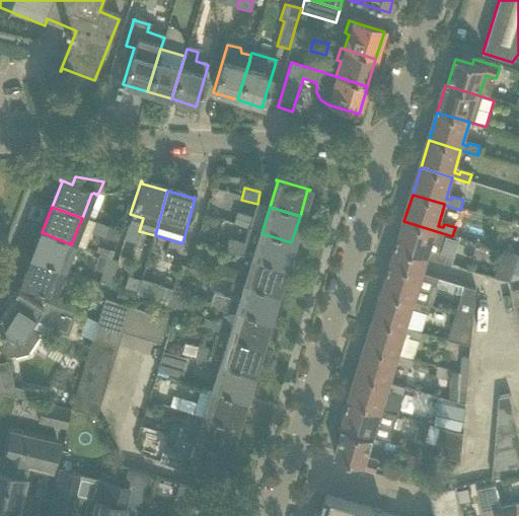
[(250,229),(253,218),(237,213),(234,224),(248,229),(250,229)]
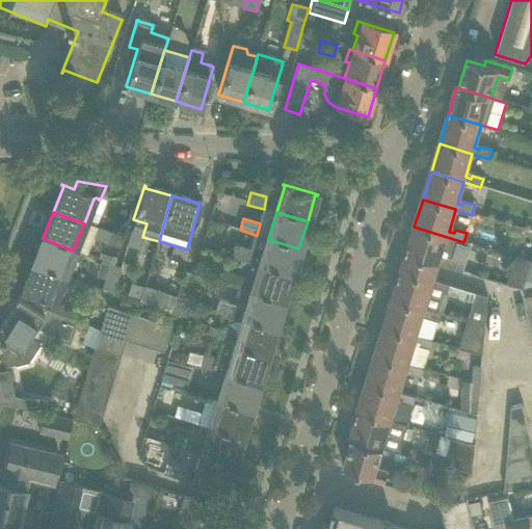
[(454,261),(460,241),(414,227),(405,255),(439,265),(455,270),(458,262),(454,261)]
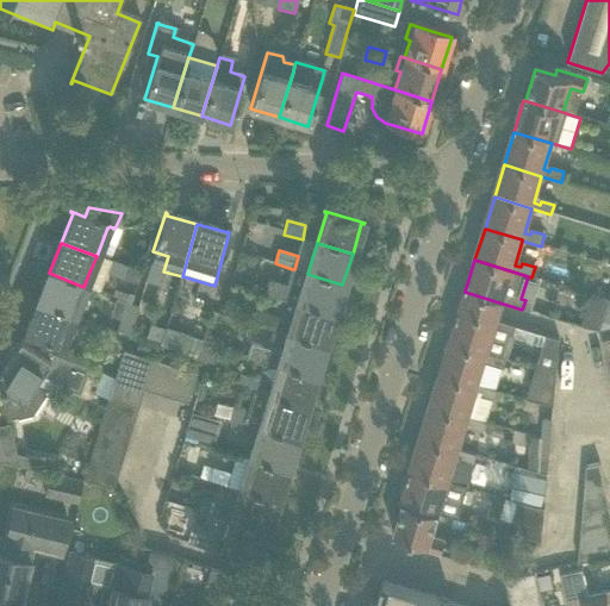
[(124,281),(128,269),(111,262),(106,274),(124,281)]
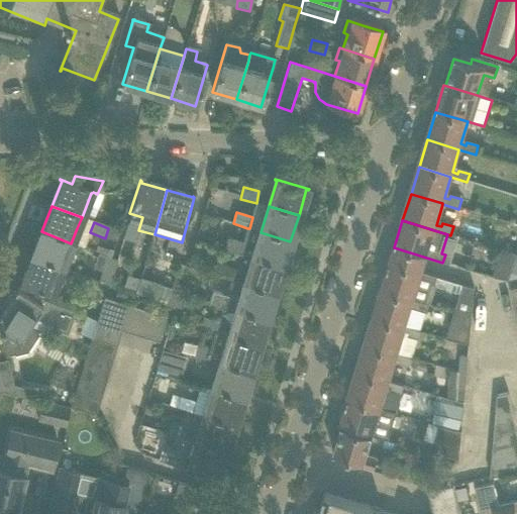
[(134,243),(138,230),(125,226),(121,239),(134,243)]
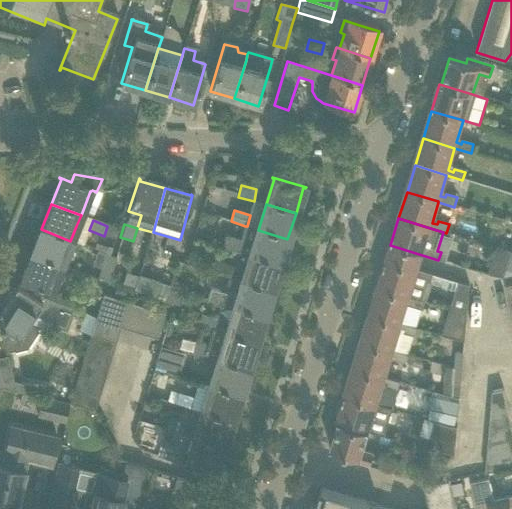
[(258,230),(247,226),(245,226),(240,241),(225,236),(222,247),(250,256),(279,265),(287,239),(258,230)]
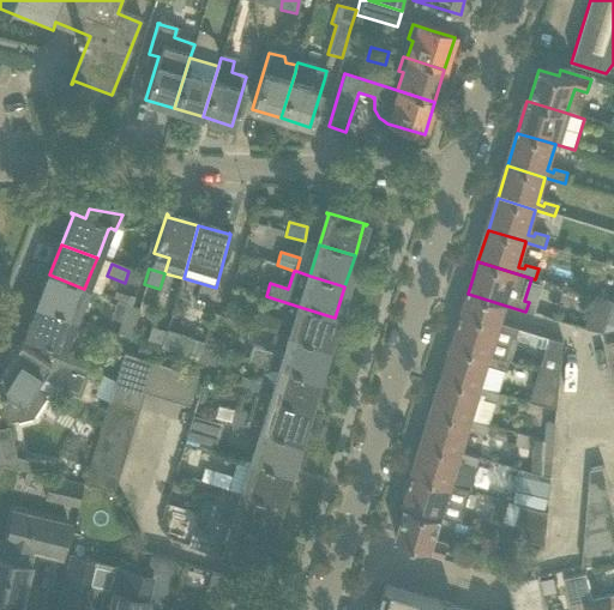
[(72,319),(84,289),(49,275),(37,306),(72,319)]
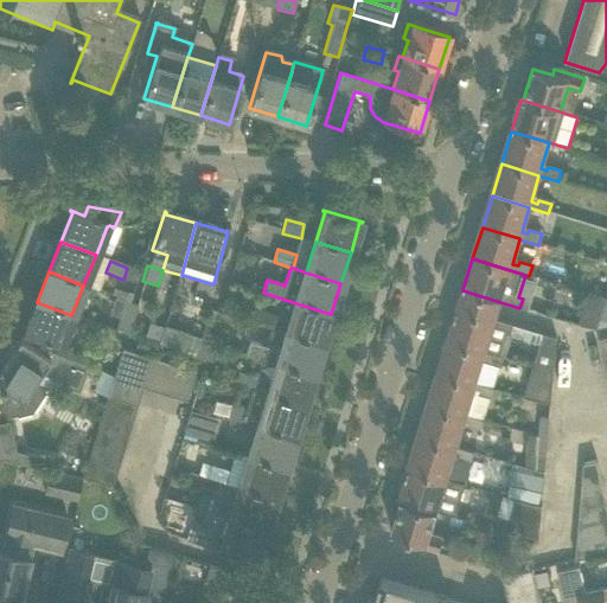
[(494,321),(500,302),(462,290),(447,342),(485,353),(485,352),(500,357),(506,335),(511,337),(513,327),(494,321)]
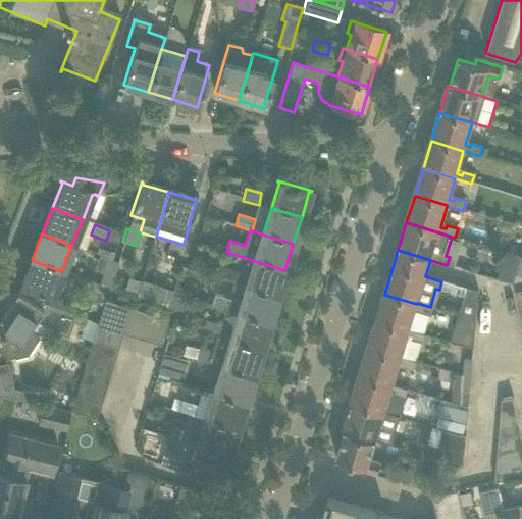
[(521,281),(521,258),(513,284),(521,281)]
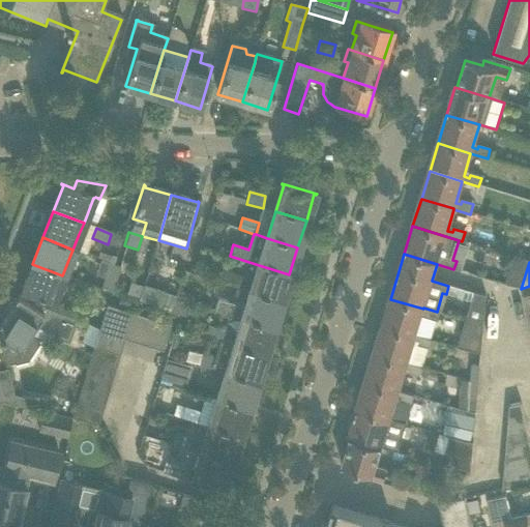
[(52,302),(62,275),(32,264),(22,289),(20,288),(20,290),(52,302)]
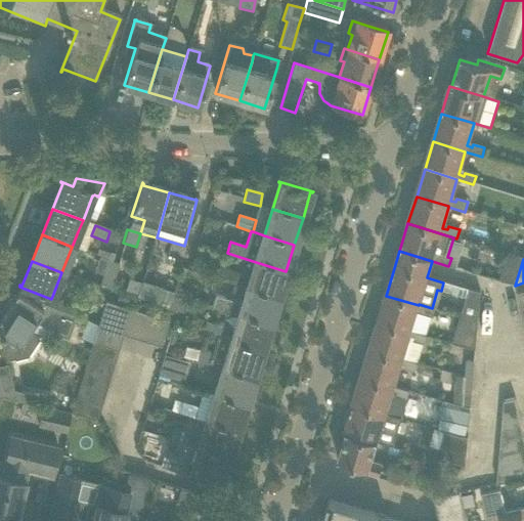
[(277,298),(286,271),(256,262),(248,289),(277,298)]
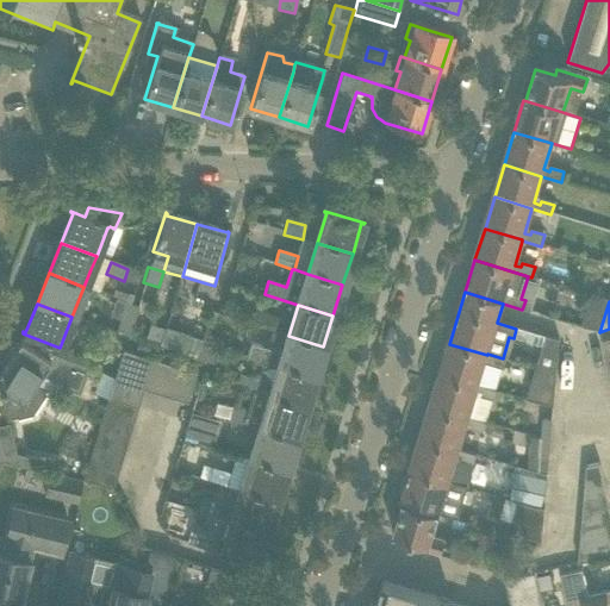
[(277,320),(257,314),(253,328),(273,333),(277,320)]
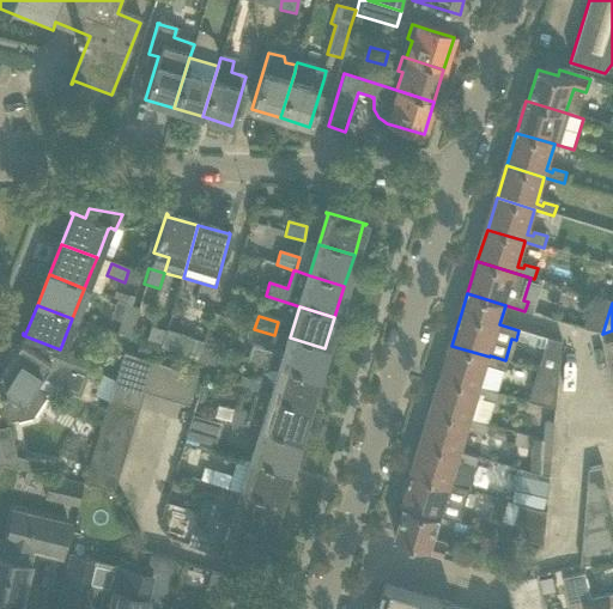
[(315,379),(325,348),(290,338),(284,357),(252,347),(248,359),(280,369),(315,379)]
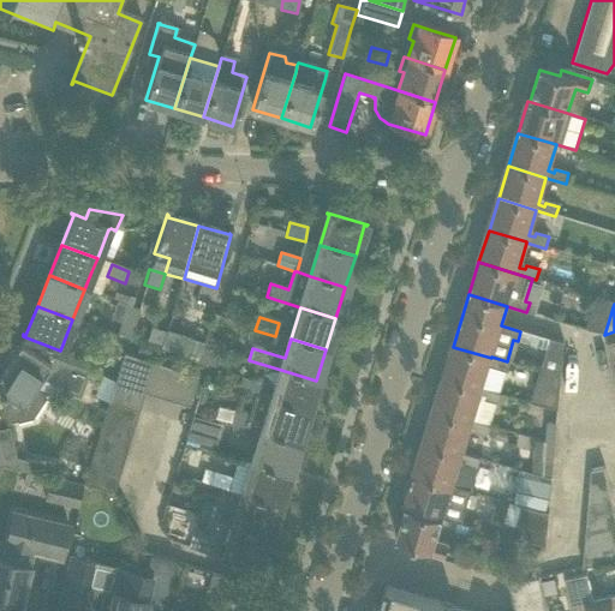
[(563,345),(550,341),(541,372),(549,375),(561,376),(563,345)]
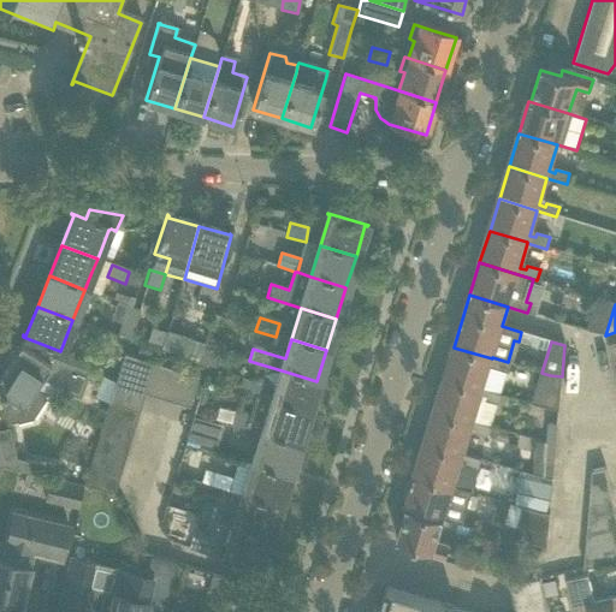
[(35,391),(42,380),(78,394),(87,372),(39,352),(36,356),(19,345),(0,374),(0,393),(5,397),(0,404),(6,426),(33,420),(46,398),(35,391)]
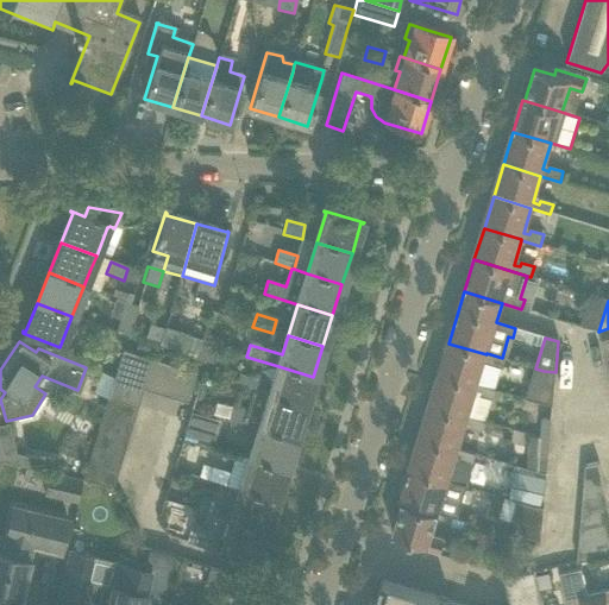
[(506,359),(502,358),(487,353),(487,354),(449,344),(439,375),(476,386),(477,385),(495,391),(502,369),(503,370),(506,359)]
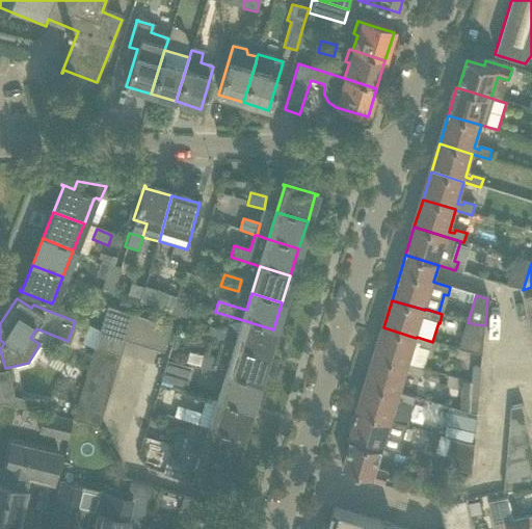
[(122,340),(130,314),(105,307),(94,348),(120,356),(125,340),(122,340)]
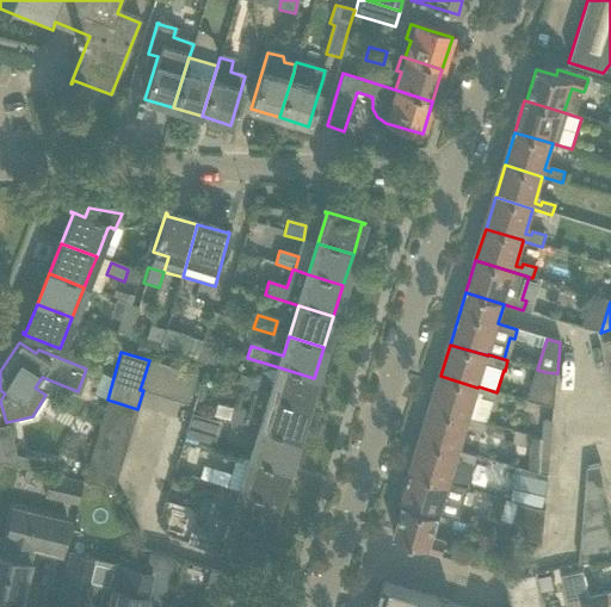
[(156,394),(165,365),(149,360),(140,390),(143,390),(156,394)]
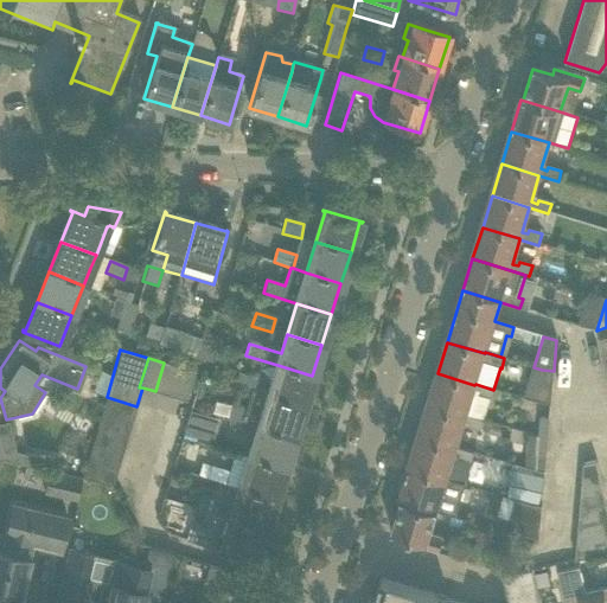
[(170,396),(179,366),(164,363),(155,391),(170,396)]
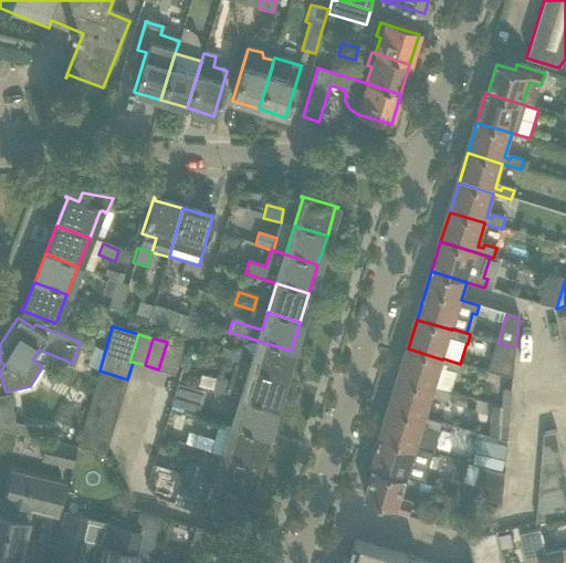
[(282,379),(291,351),(259,341),(250,369),(282,379)]
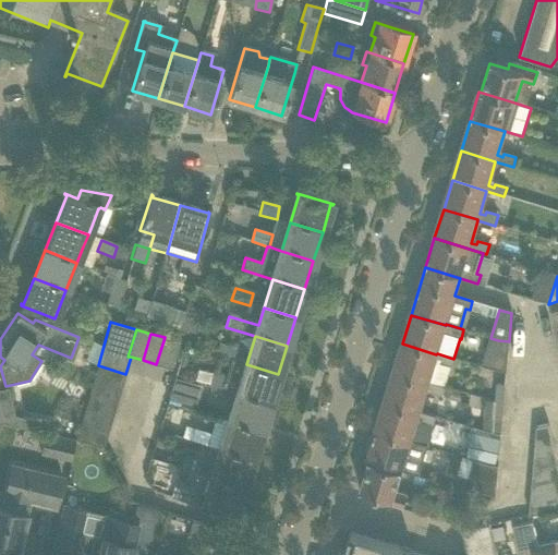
[(179,341),(165,337),(156,364),(170,369),(179,341)]
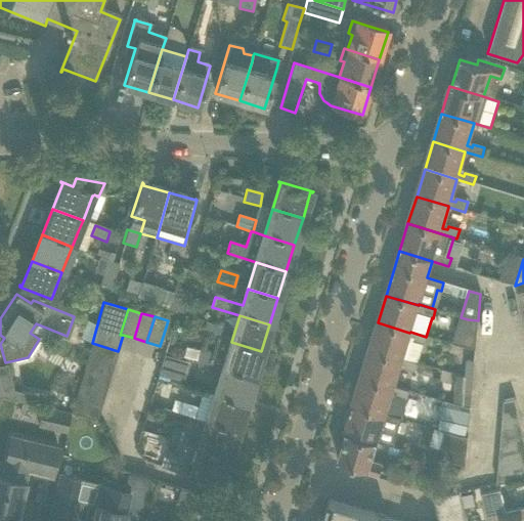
[(475,351),(478,320),(468,319),(461,317),(452,345),(475,351)]
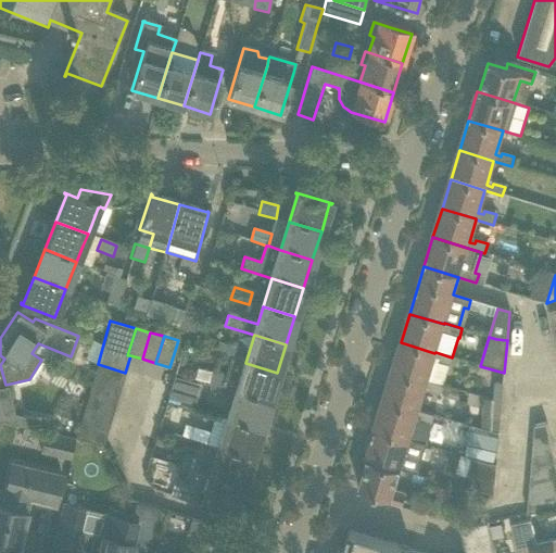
[(453,357),(452,357),(436,352),(434,353),(401,342),(392,371),(427,381),(427,380),(433,356),(439,359),(438,363),(451,366),(453,357)]
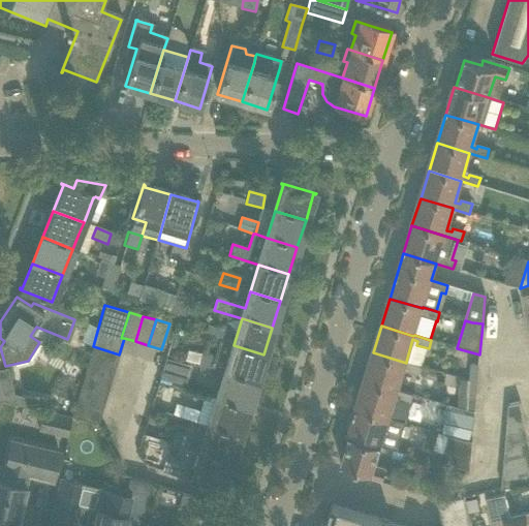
[(222,342),(225,332),(209,328),(206,337),(222,342)]
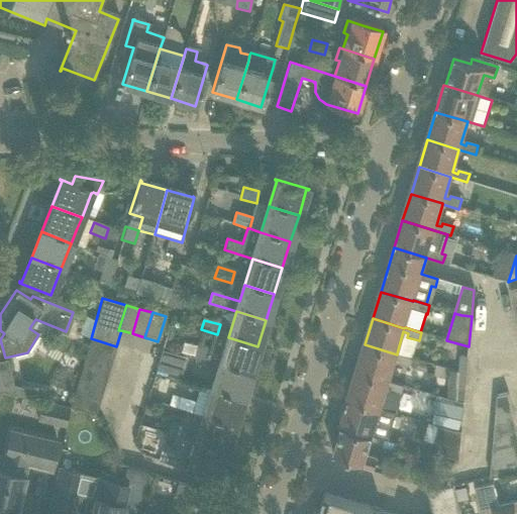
[(249,374),(257,346),(228,337),(220,365),(249,374)]
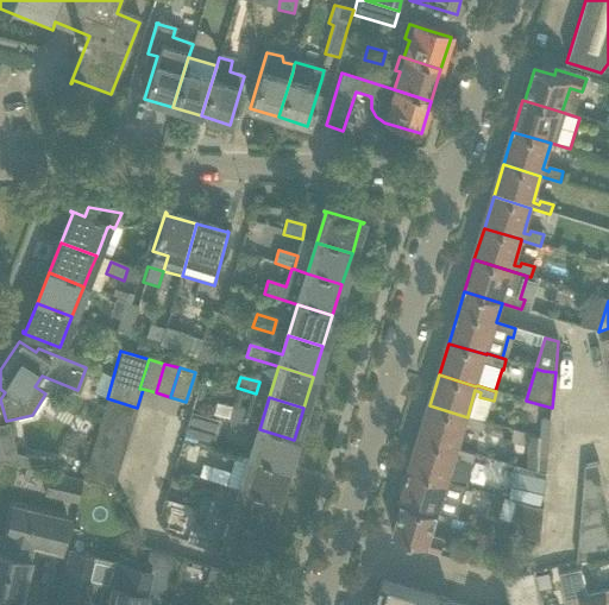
[(132,423),(137,408),(107,398),(102,415),(132,423)]
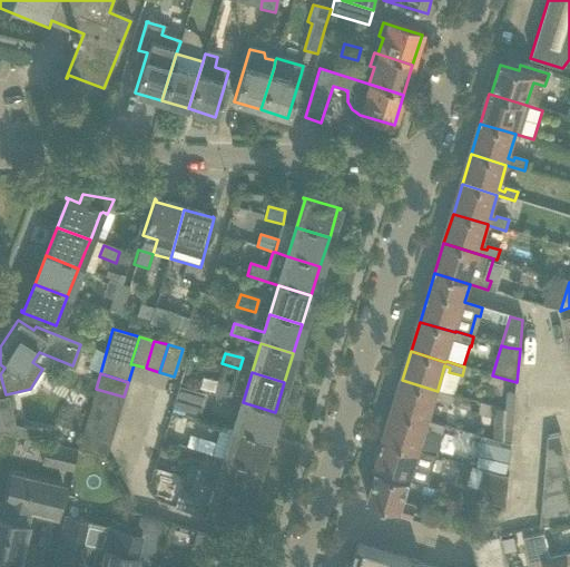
[(229,398),(233,385),(215,380),(210,392),(229,398)]
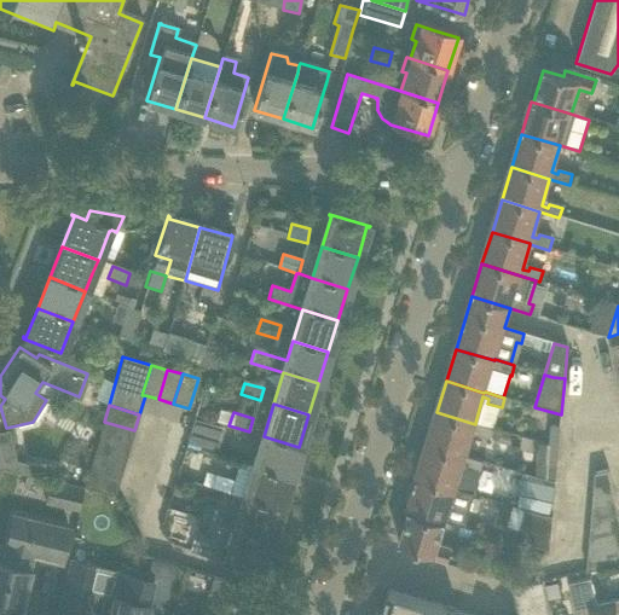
[(495,429),(475,423),(475,424),(437,412),(426,446),(464,458),(464,457),(473,430),(479,431),(478,436),(491,440),(495,429)]
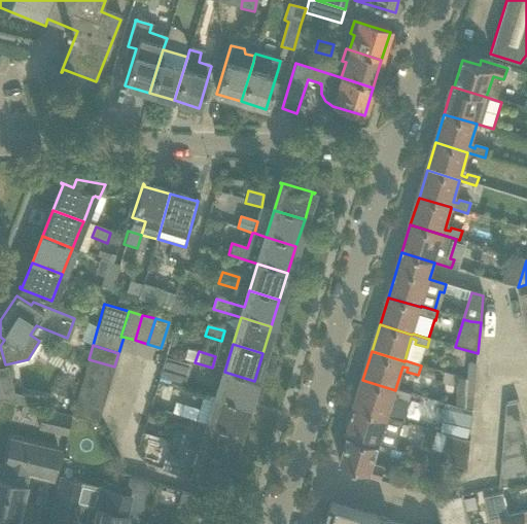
[(160,377),(185,384),(191,365),(165,357),(160,377)]
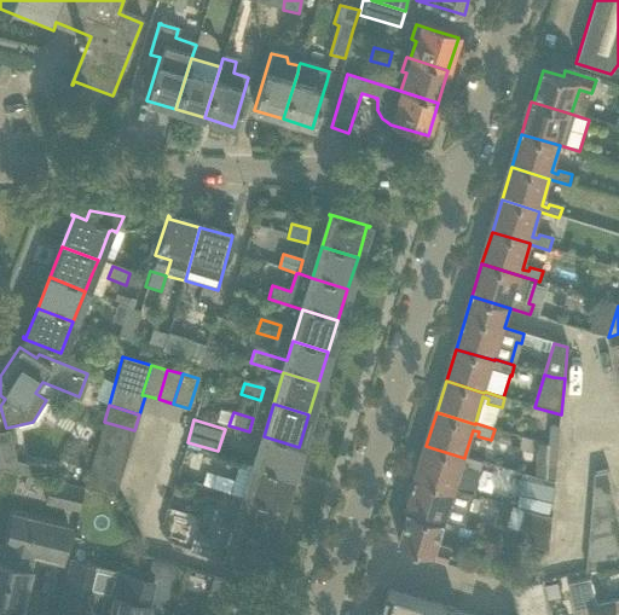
[(129,447),(134,430),(104,422),(99,439),(129,447)]
